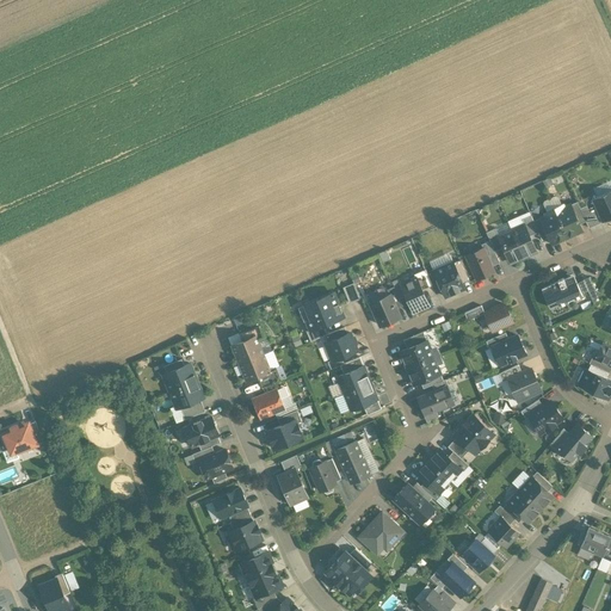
[(610,191),(592,199),(594,207),(602,222),(610,218),(610,217),(610,216),(610,191)]
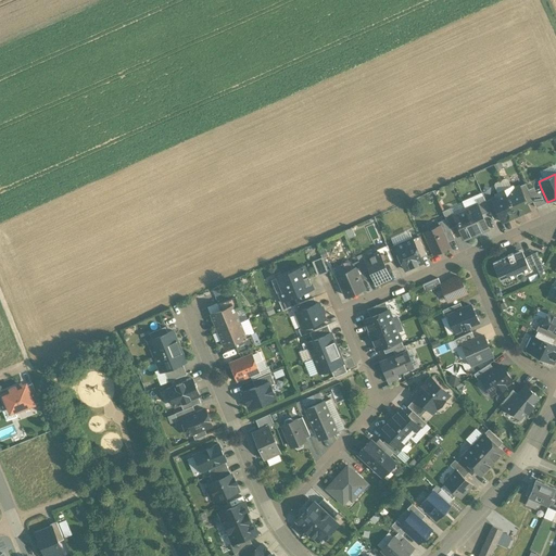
[(528,190),(525,184),(519,187),(527,204),(532,202),(528,190)]
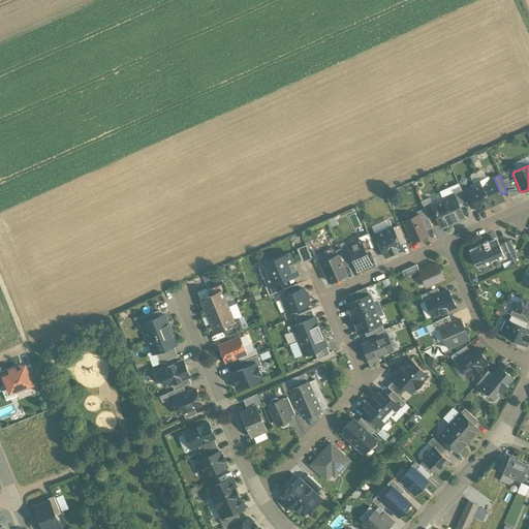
[(487,181),(486,179),(479,182),(491,206),(503,200),(501,194),(494,178),(487,181)]
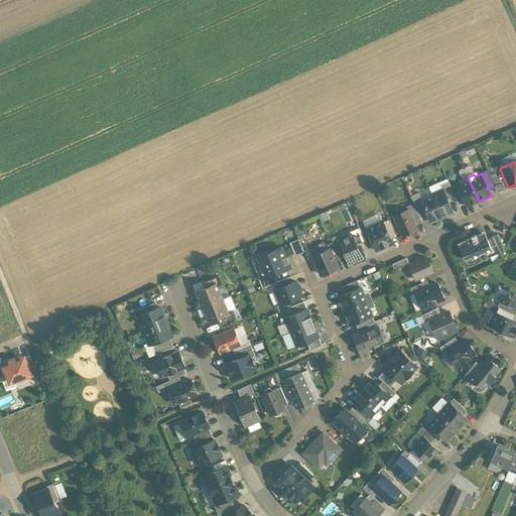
[(502,174),(496,176),(495,174),(490,176),(494,187),(497,192),(508,187),(502,174)]
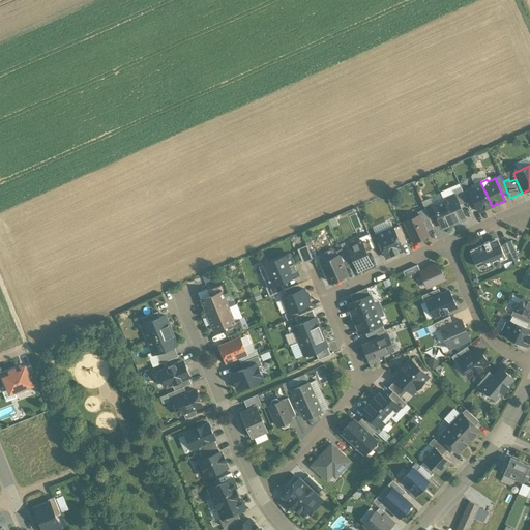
[(492,206),(480,182),(474,184),(475,186),(468,189),(475,207),(478,212),(492,206)]
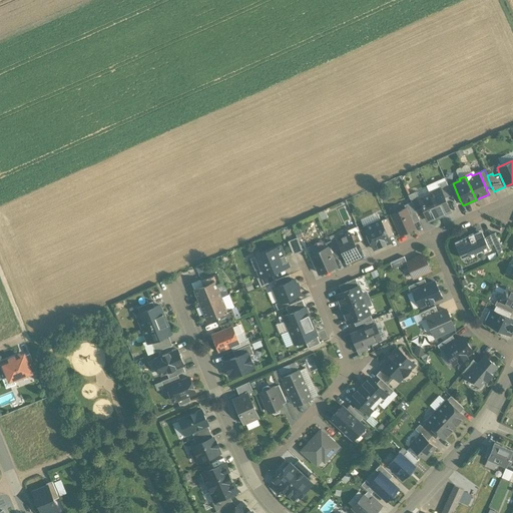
[(446,181),(438,184),(440,188),(444,198),(452,195),(448,186),(446,181)]
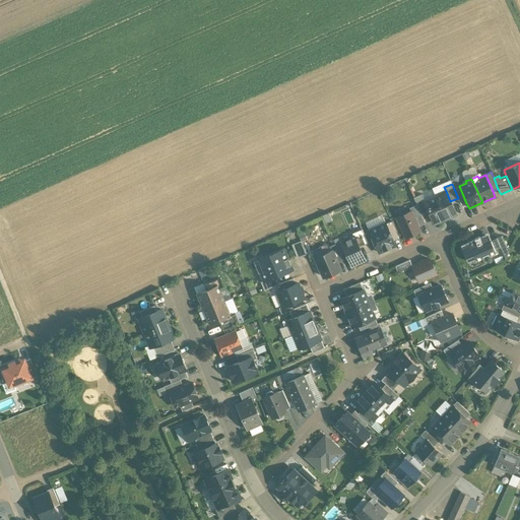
[(466,203),(459,186),(454,189),(458,198),(461,205),(466,203)]
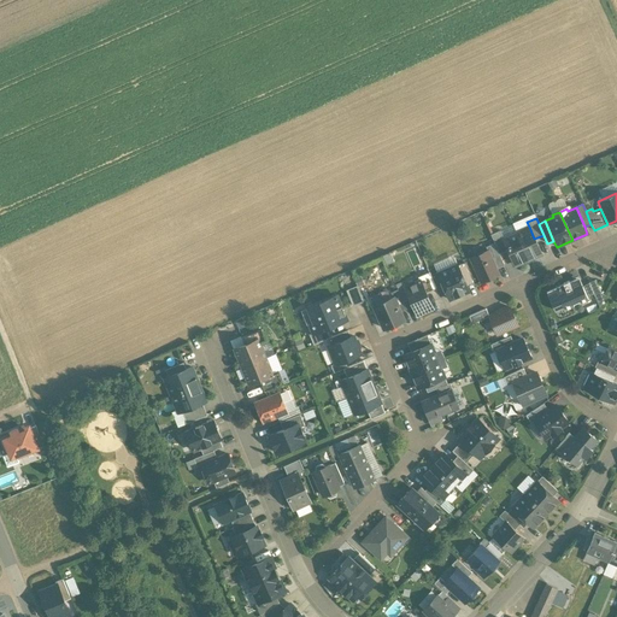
[(534,239),(529,227),(516,233),(528,260),(541,254),(534,239)]
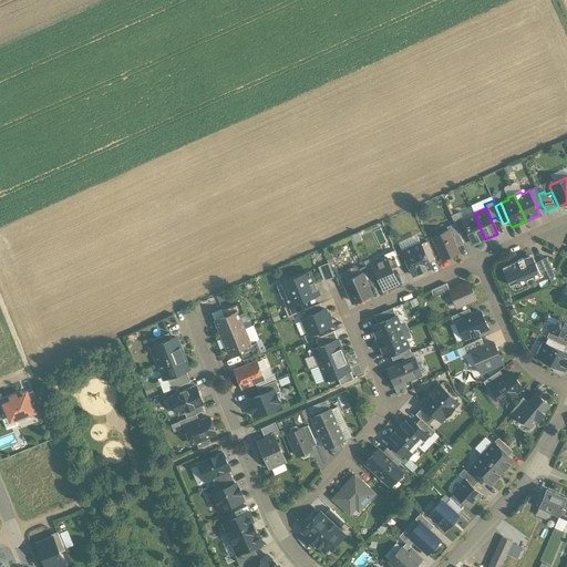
[(460,212),(451,216),(455,225),(459,234),(467,230),(462,219),(463,219),(460,212)]
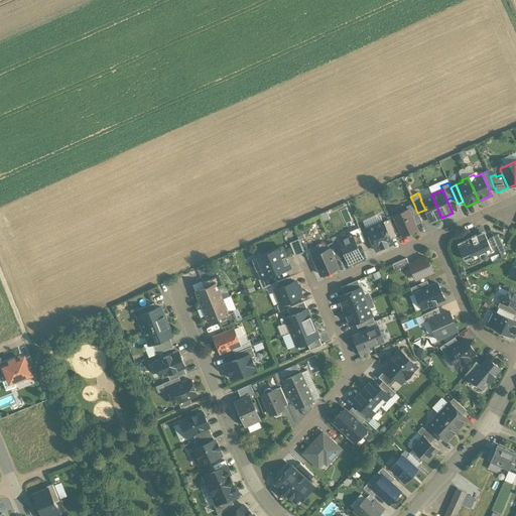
[(441,218),(431,195),(421,200),(420,200),(425,210),(430,223),(441,218)]
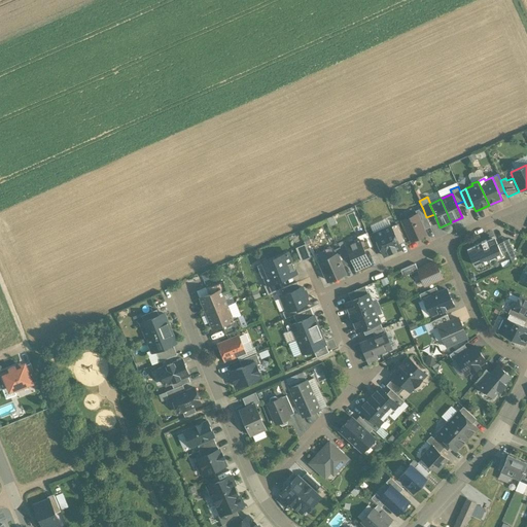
[(426,217),(423,209),(415,212),(416,215),(417,214),(423,230),(430,226),(426,217)]
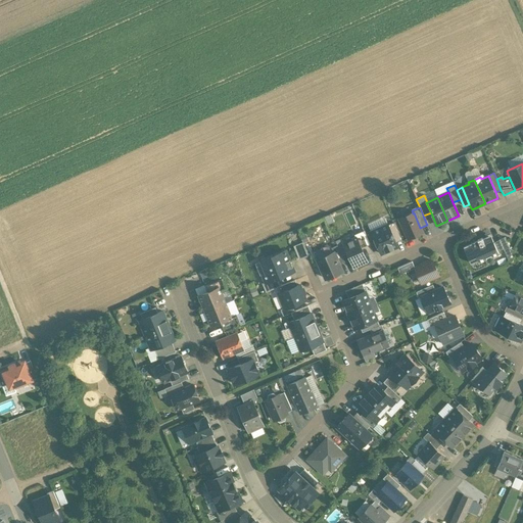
[(413,214),(398,220),(408,239),(422,233),(420,228),(414,212),(413,214)]
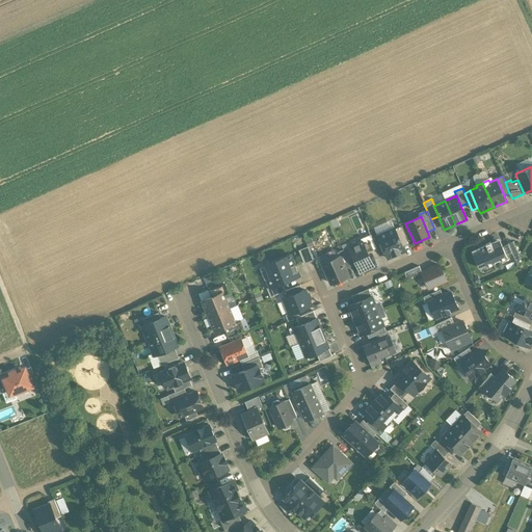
[(407,244),(400,227),(395,230),(402,246),(407,244)]
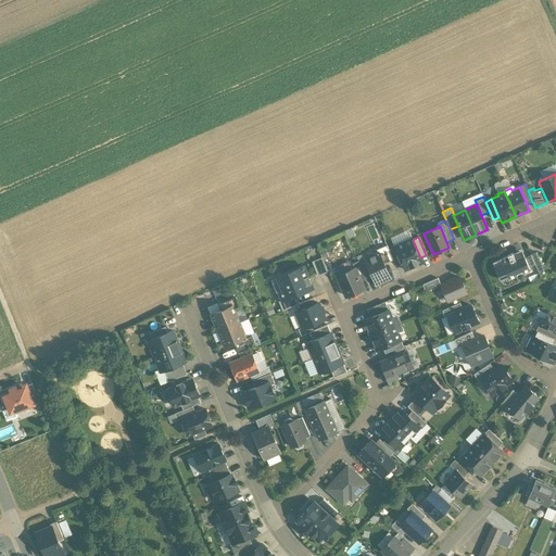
[(412,239),(394,247),(405,270),(422,263),(420,257),(413,240),(412,239)]
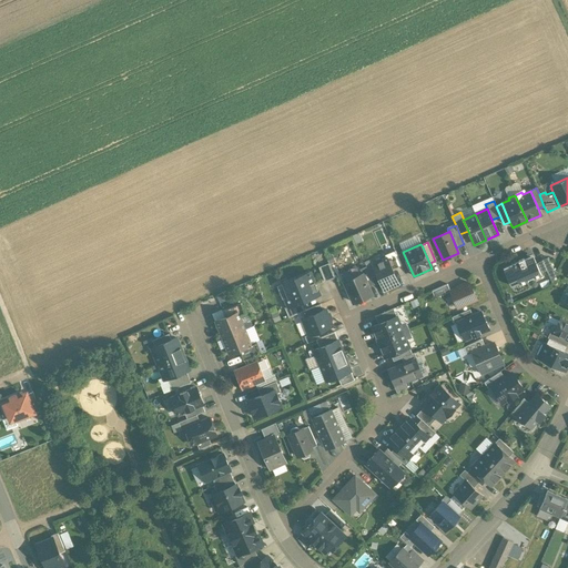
[(387,259),(392,270),(402,265),(395,251),(385,255),(386,260),(387,259)]
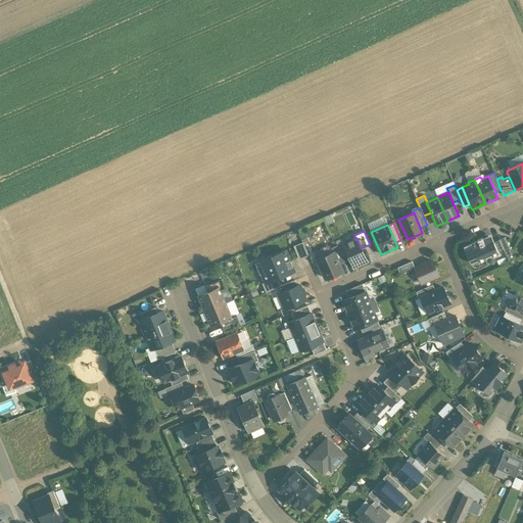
[(505,237),(498,240),(504,251),(510,248),(505,237)]
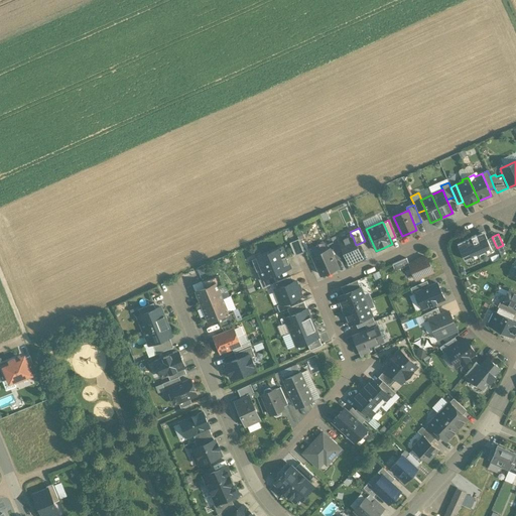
[(356,245),(352,235),(351,236),(339,241),(343,250),(349,263),(361,257),(356,245)]
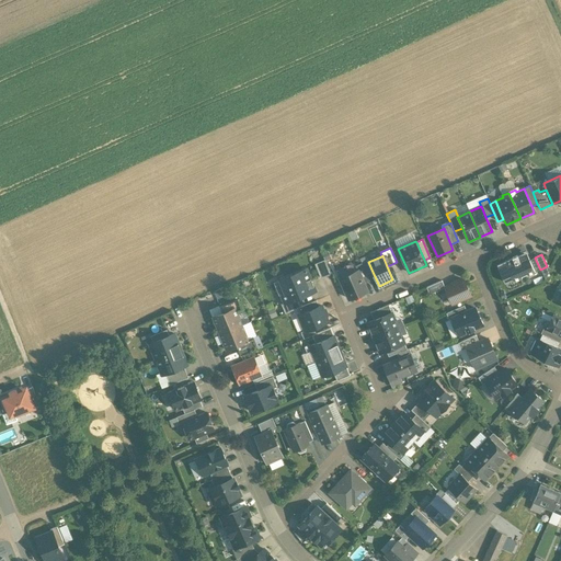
[(525,255),(518,259),(517,255),(512,259),(504,262),(513,283),(522,278),(521,276),(526,274),(527,276),(535,273),(529,261),(527,261),(525,255)]
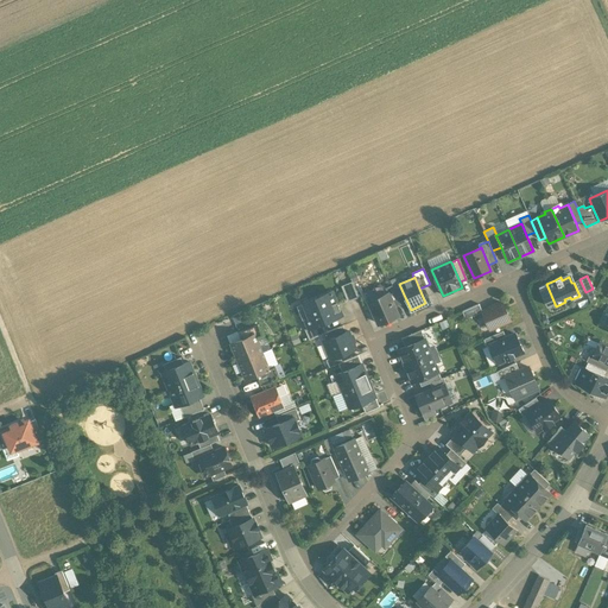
[(397,297),(404,295),(399,284),(397,279),(391,283),(392,285),(397,297)]
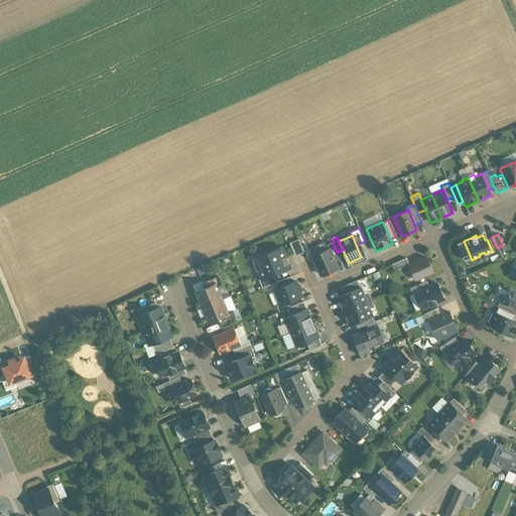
[(303,252),(298,239),(289,243),(294,256),(303,252)]
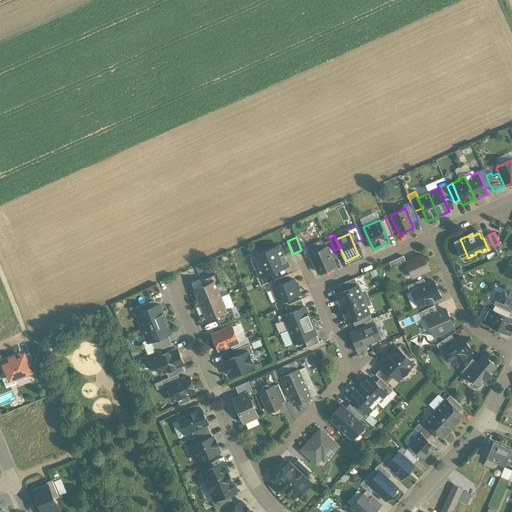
[(334,250),(330,240),(324,243),(326,248),(332,259),(337,257),(334,250)]
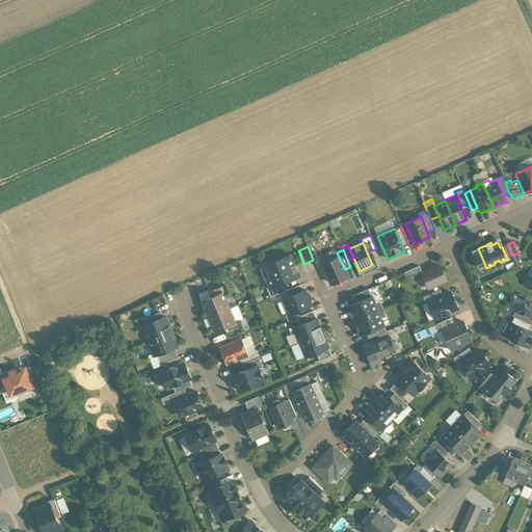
[(290,256),(262,267),(269,287),(269,288),(281,283),(298,276),(290,256)]
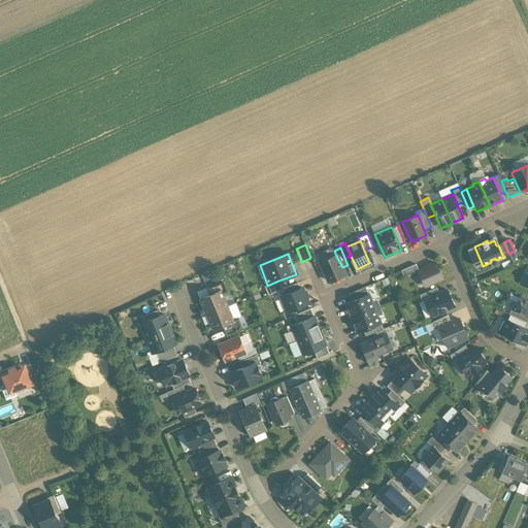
[(336,256),(320,263),(328,282),(345,274),(342,267),(336,256)]
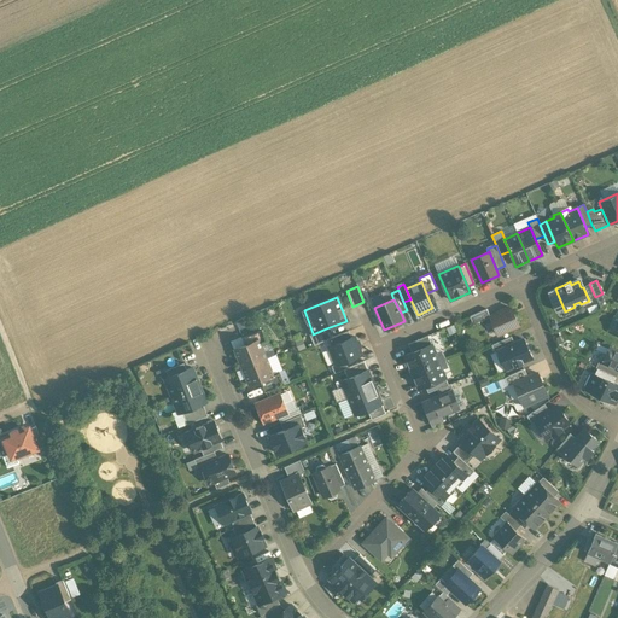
[(511,308),(490,318),(497,334),(518,326),(511,308)]
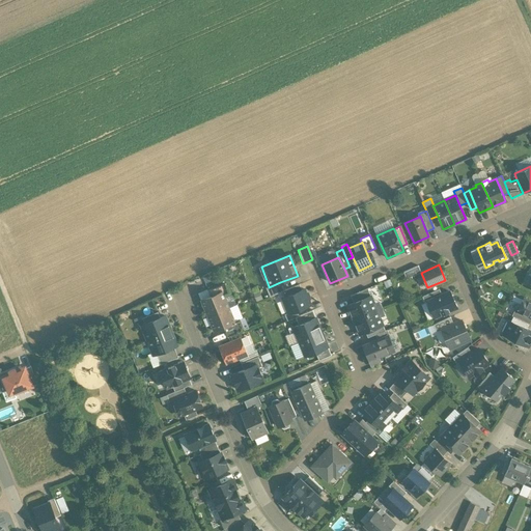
[(418,267),(403,273),(407,279),(421,273),(418,267)]
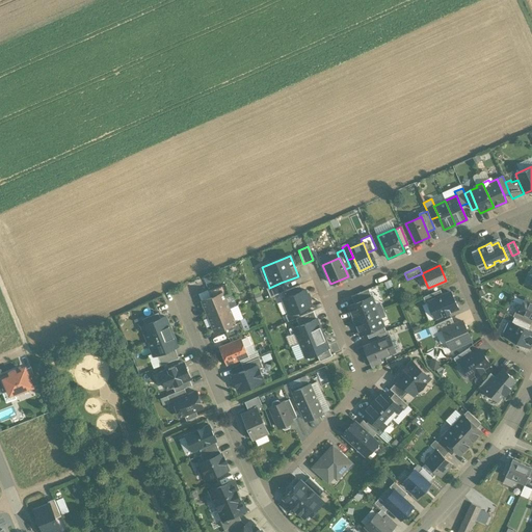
[(285,292),(281,283),(269,288),(269,287),(266,289),(270,297),(283,293),(283,292),(285,292)]
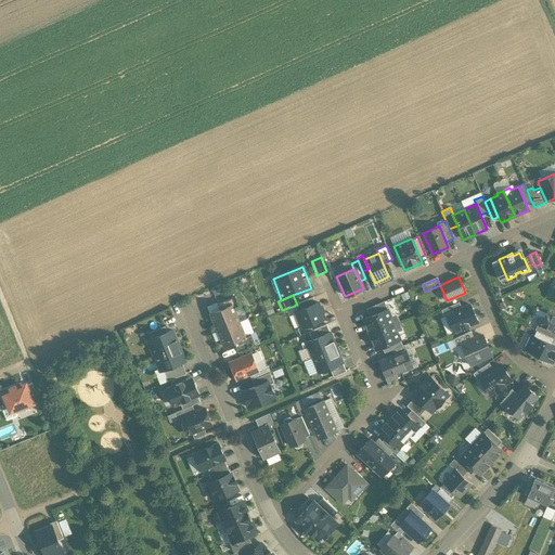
[(235,296),(217,304),(220,310),(232,305),(234,308),(240,306),(235,296)]
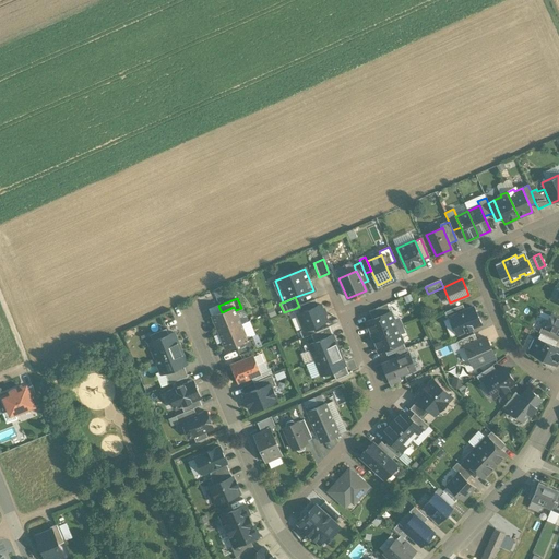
[(299,307),(297,307),(297,308),(299,313),(318,306),(314,300),(299,307)]
